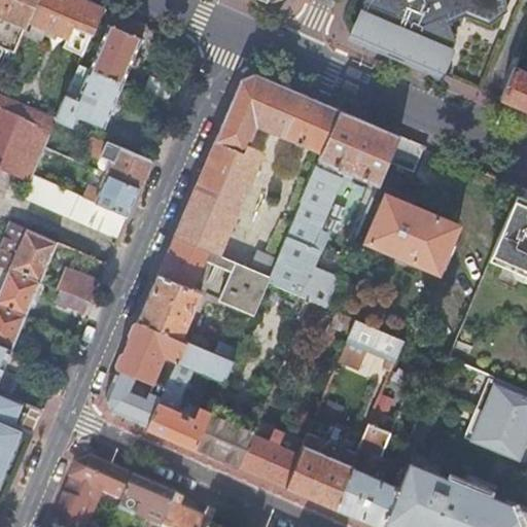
[(0,0),(0,89),(15,54),(24,34),(37,0),(0,0)]
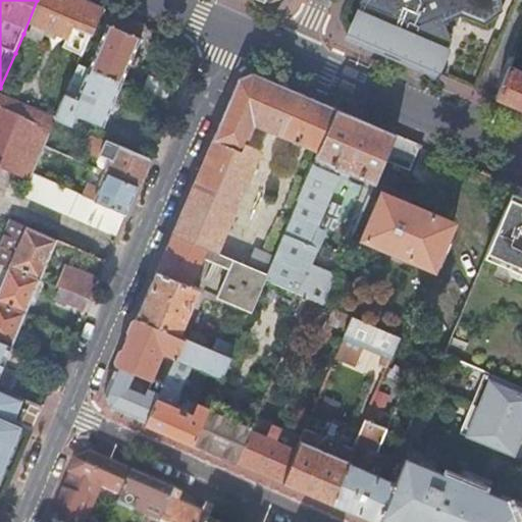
[(93,4),(83,0),(37,0),(23,34),(41,42),(47,29),(67,38),(64,46),(84,54),(103,8),(93,4)]
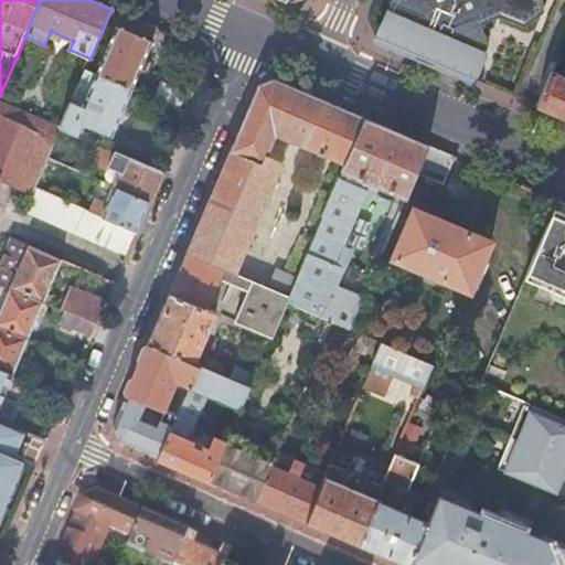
[(395,0),(390,6),(377,35),(376,40),(441,67),(477,83),(490,48),(483,28),(501,21),(523,31),(544,14),(542,0),(395,0)]
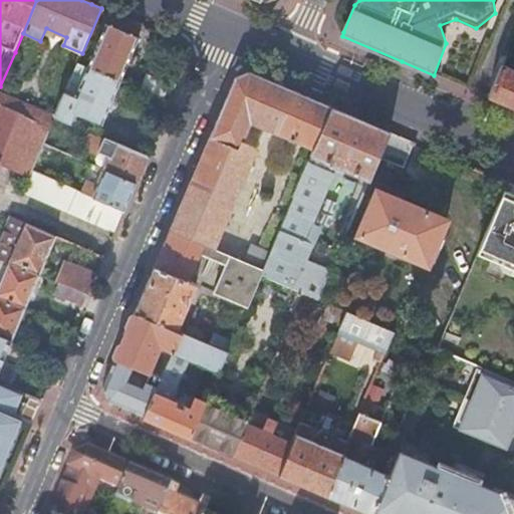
[(99,40),(88,67),(120,81),(132,57),(140,38),(139,37),(144,26),(113,13),(108,24),(106,24),(99,40)]
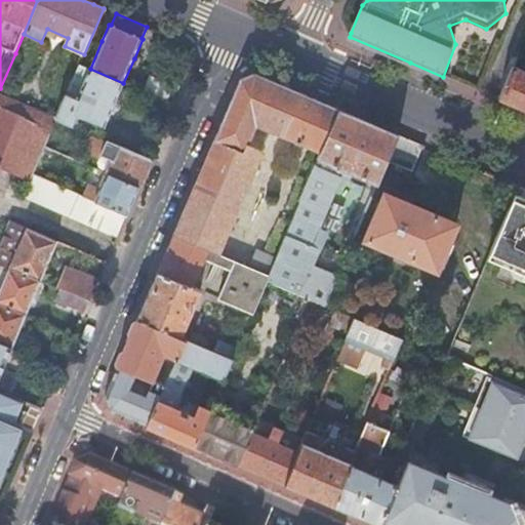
[(90,69),(79,65),(56,118),(72,125),(76,115),(105,127),(115,104),(123,83),(90,69)]
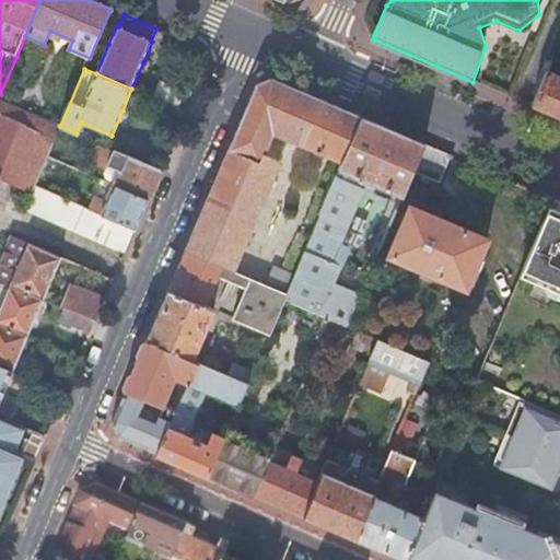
[(559,77),(547,71),(532,107),(559,118),(559,77)]
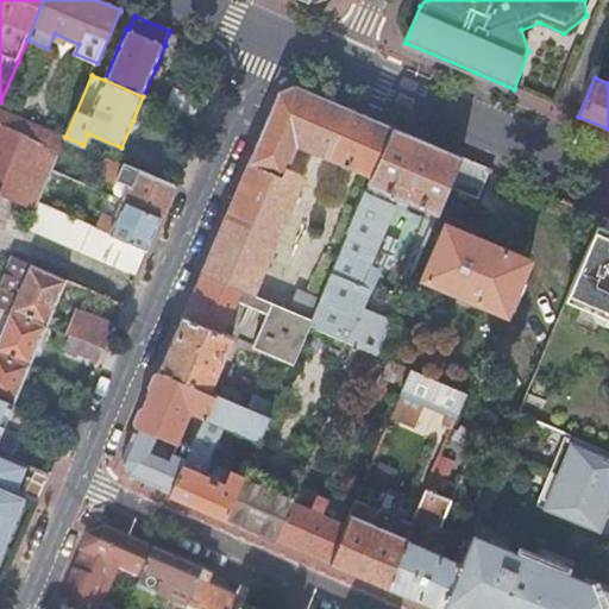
[(280,93),(202,274),(242,290),(251,294),(252,295),(303,176),(287,168),(297,143),(374,175),(394,126),(360,112),(296,85),(280,93)]
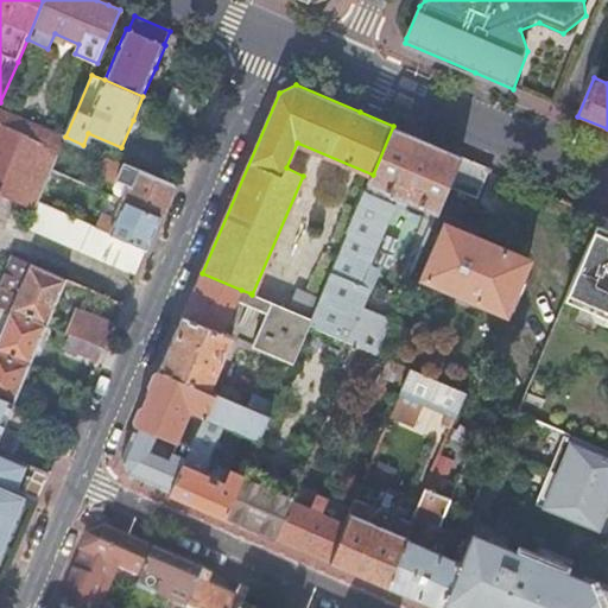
[(173,89),(166,107),(195,118),(202,101),(173,89)]
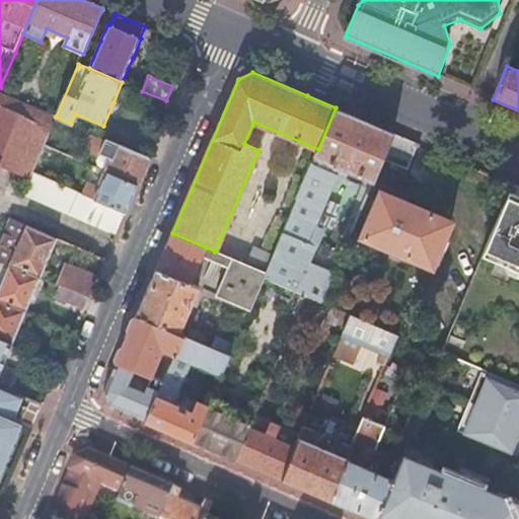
[(56,117),(0,92),(0,108),(51,130),(56,117)]
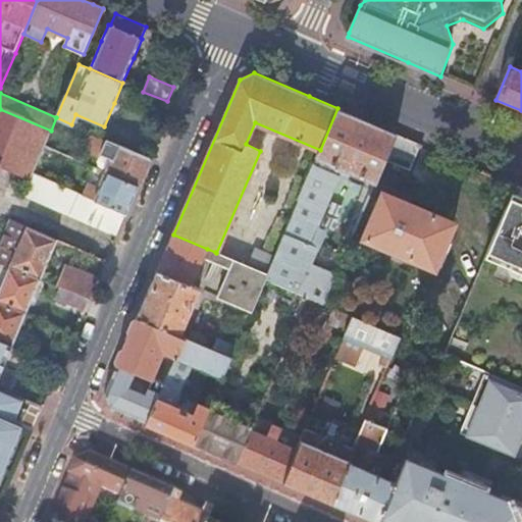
[(384,160),(396,134),(386,129),(337,108),(320,150),(316,158),(374,184),(384,160)]
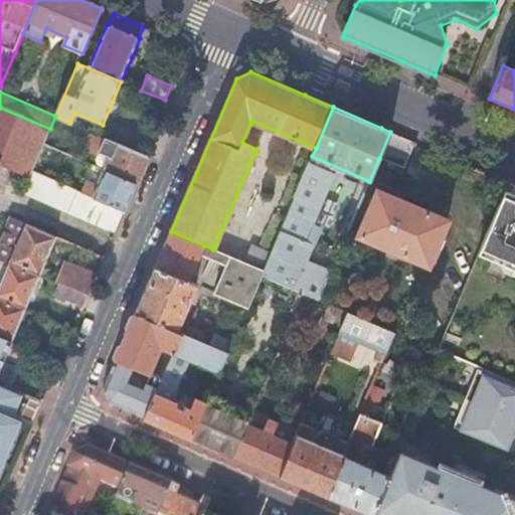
[(0,164),(29,177),(32,170),(43,143),(50,129),(0,108),(0,164)]
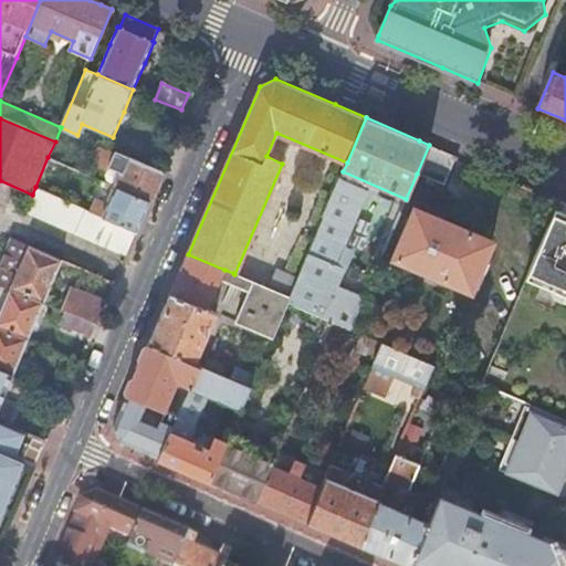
[(122,174),(116,187),(149,202),(156,187),(163,171),(116,152),(100,144),(91,165),(107,171),(108,168),(122,174)]
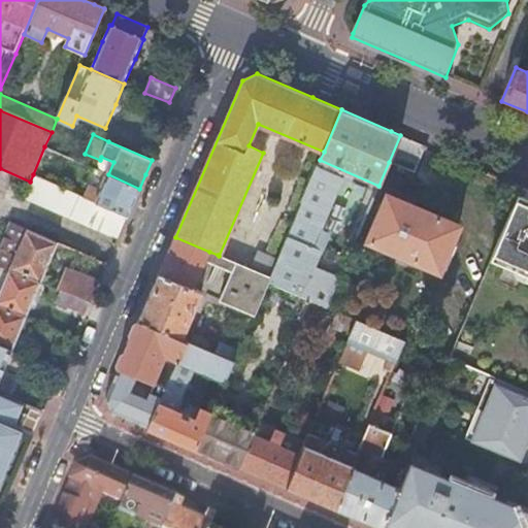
[(425,145),(400,135),(389,162),(414,172),(425,145)]
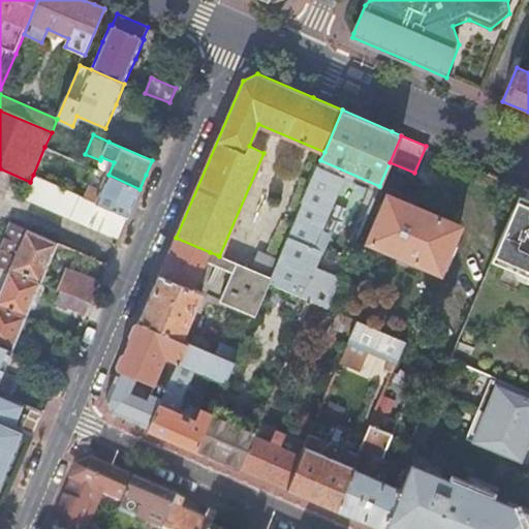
[(271,278),(269,282),(312,301),(330,308),(341,279),(316,269),(330,236),(321,231),(343,179),(317,167),(278,260),(271,278)]
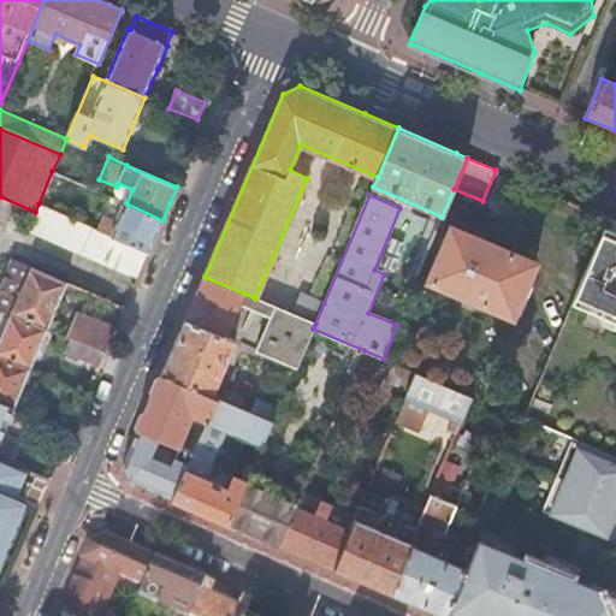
[(39,203),(35,212),(28,230),(138,279),(149,253),(112,237),(112,236),(100,230),(39,203)]
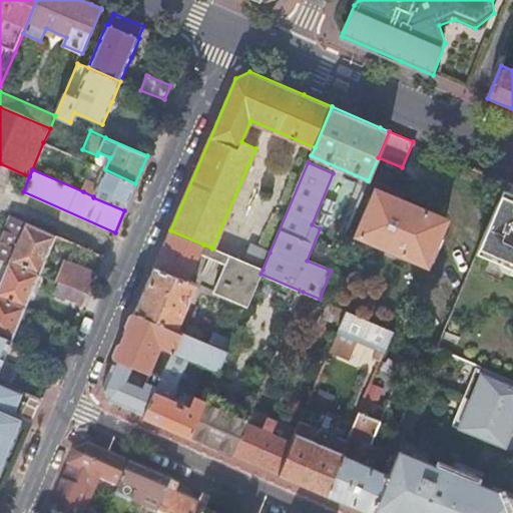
[(83,191),(93,196),(93,197),(124,210),(130,196),(135,183),(105,169),(99,182),(89,178),(83,191)]
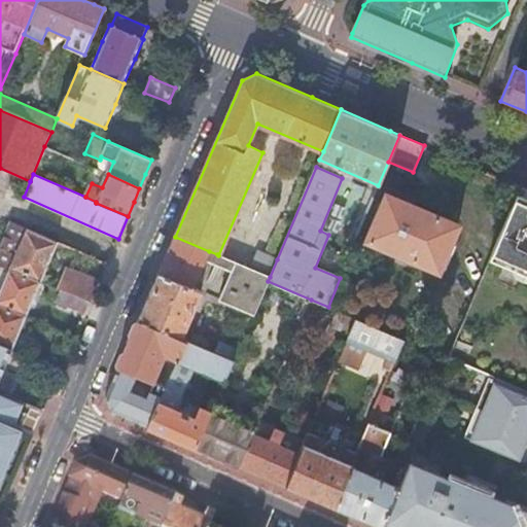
[(526,189),(520,186),(488,261),(503,268),(505,265),(526,273),(524,277),(522,282),(526,283),(526,189)]
